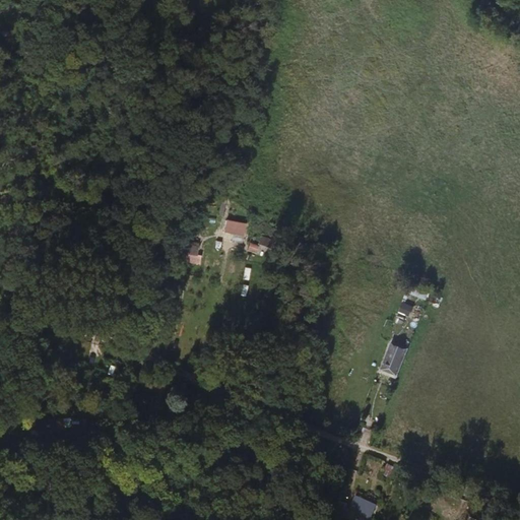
[(224,221),(223,233),(243,237),(245,224),(224,221)]
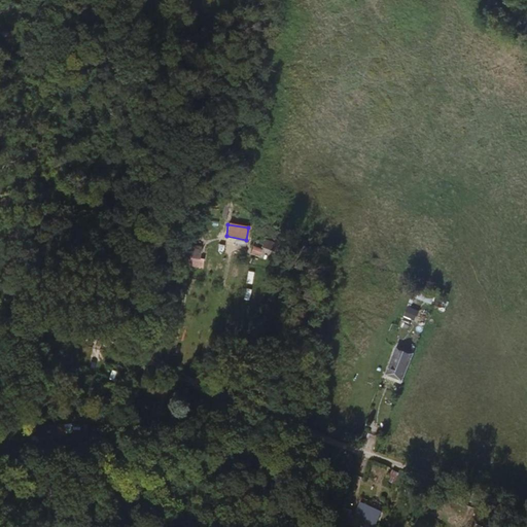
[(198,258),(200,249),(185,247),(184,256),(198,258)]
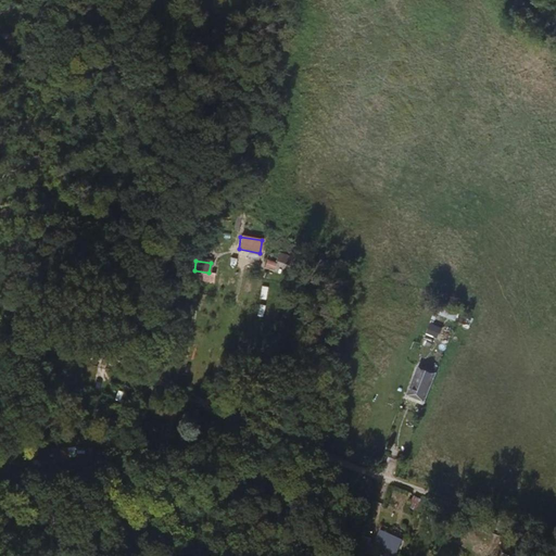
[(437,342),(442,326),(431,321),(425,338),(437,342)]
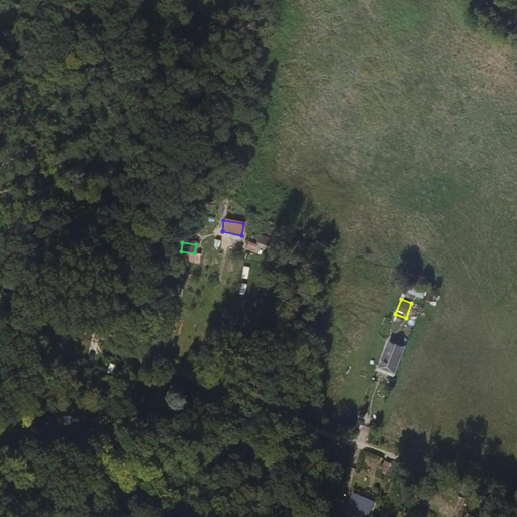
[(381,366),(396,371),(404,348),(390,342),(381,366)]
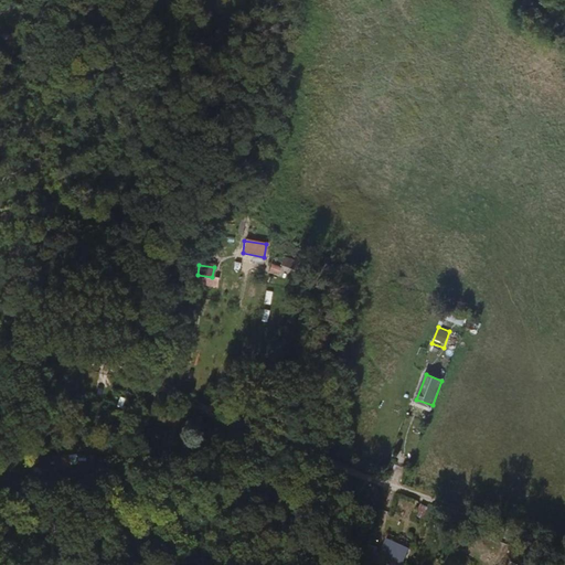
[(415,403),(430,409),(433,405),(416,400),(415,403)]
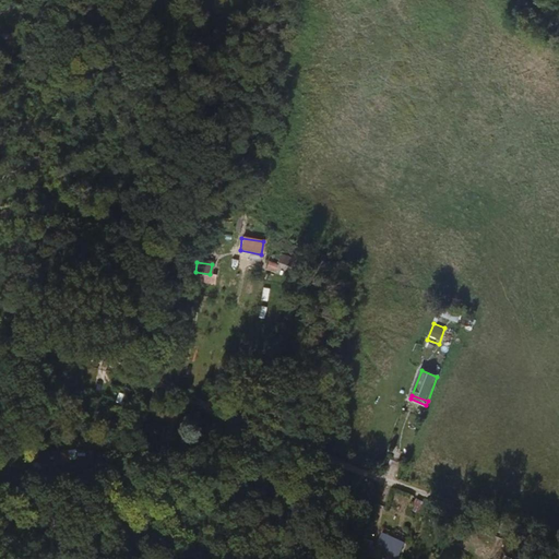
[(165,429),(164,441),(166,441),(167,438),(177,439),(177,431),(165,429)]
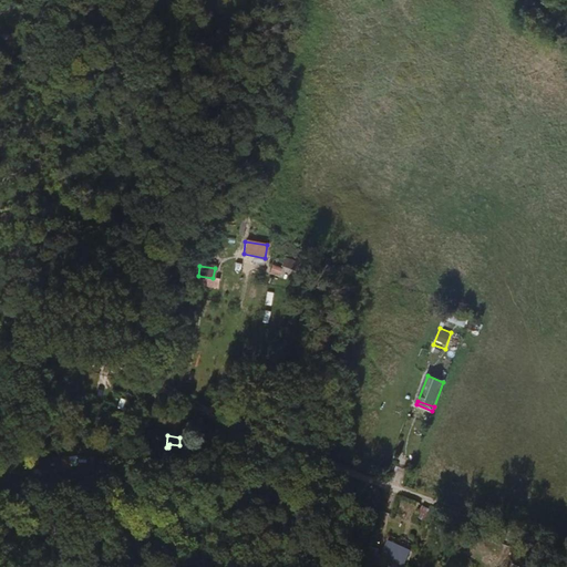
[(72,457),(72,466),(102,464),(102,455),(72,457)]
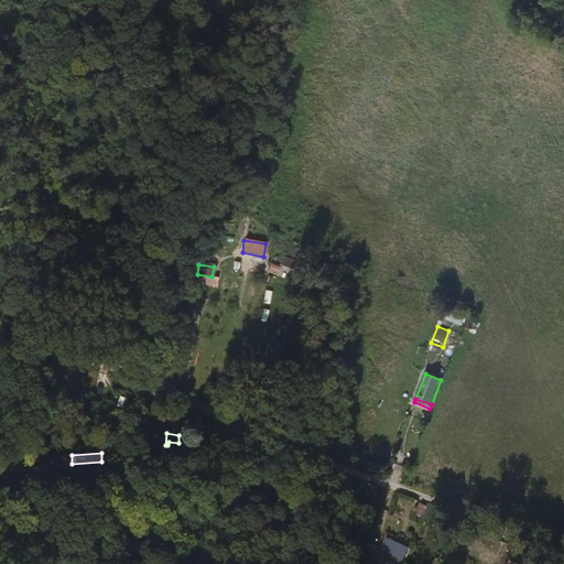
[(46,466),(66,464),(65,455),(43,456),(44,465),(44,466),(46,466)]
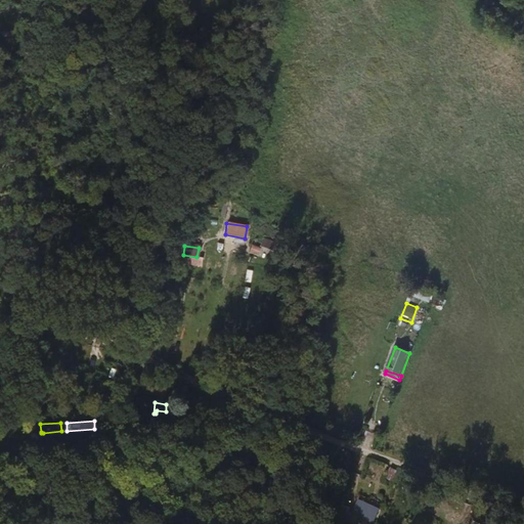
[(362,424),(358,436),(364,437),(368,426),(362,424)]
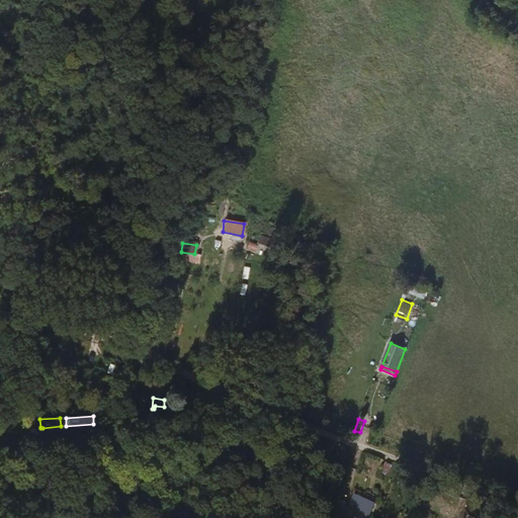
[(368,517),(375,502),(364,498),(362,503),(358,501),(354,510),(368,517)]
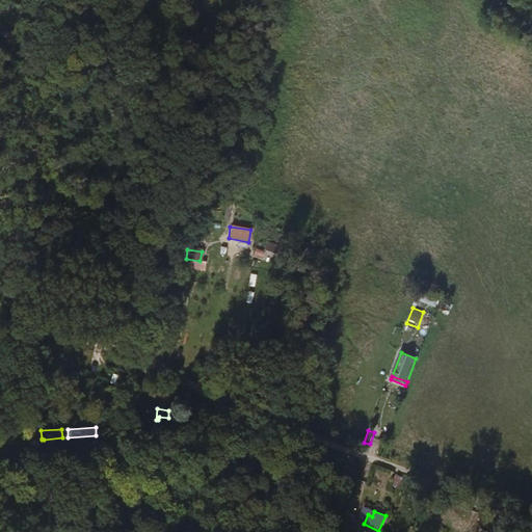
[(508,531),(511,527),(500,522),(495,531),(508,531)]
